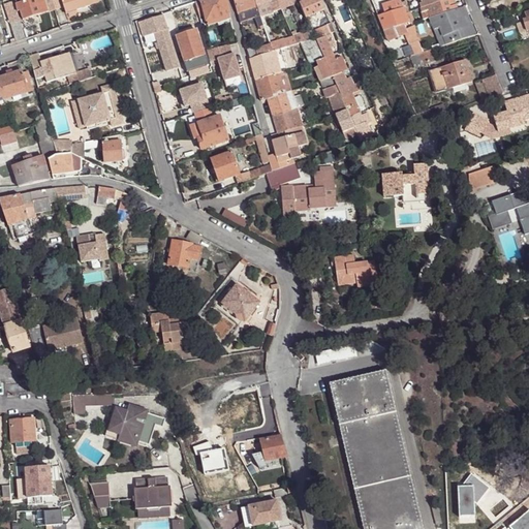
[(43,0),(26,0),(16,3),(17,4),(18,10),(20,10),(44,2),(43,0)]
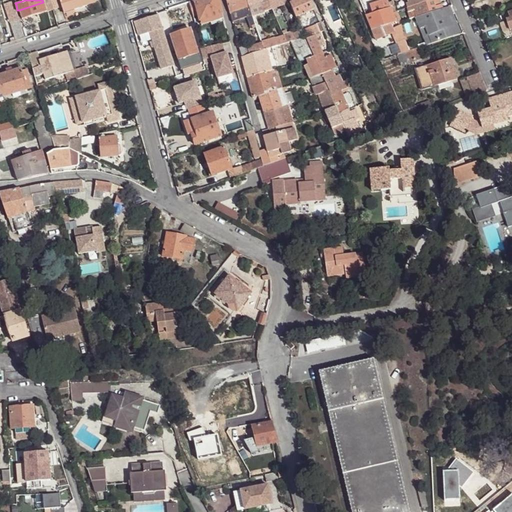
[(42,0),(43,2),(46,9),(52,7),(50,0),(42,0)]
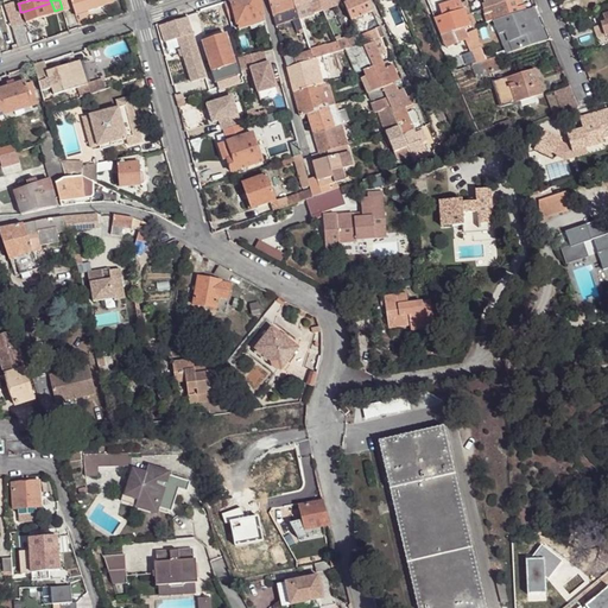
[(59,0),(62,8),(63,11),(74,8),(70,0),(59,0)]
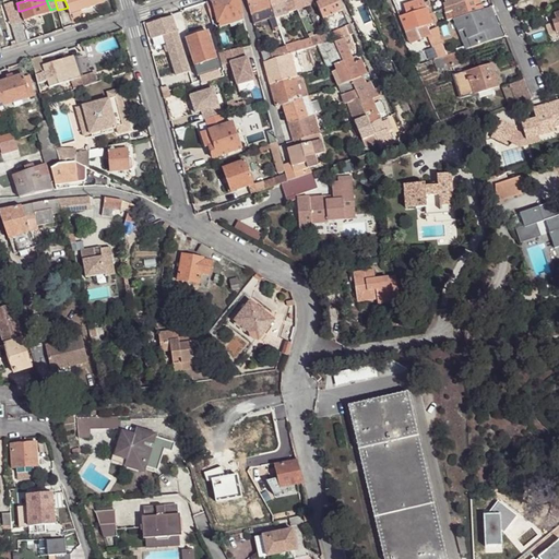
[(64,0),(68,8),(68,9),(80,6),(81,11),(105,2),(104,0),(64,0)]
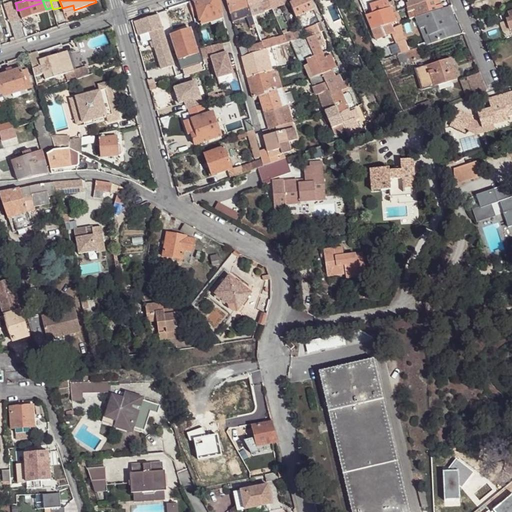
[(218,0),(194,0),(195,0),(200,20),(222,13),(218,0)]
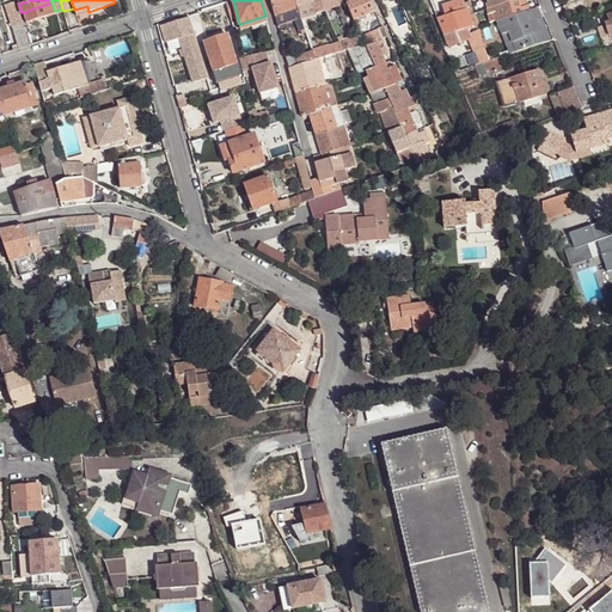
[(292,10),(298,7),(294,0),(270,0),(275,14),(292,10)]
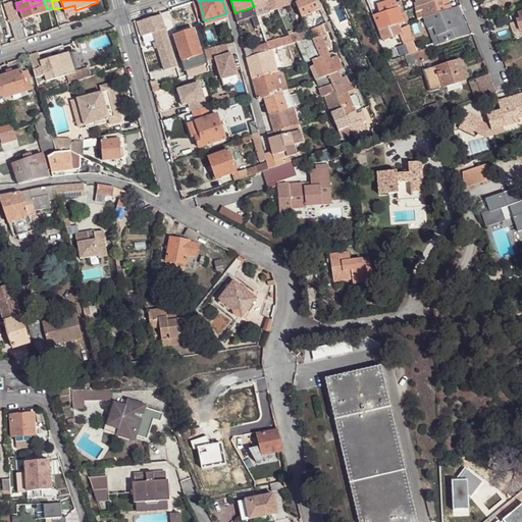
[(269,11),(277,8),(273,0),(251,0),(254,6),(266,2),(269,11)]
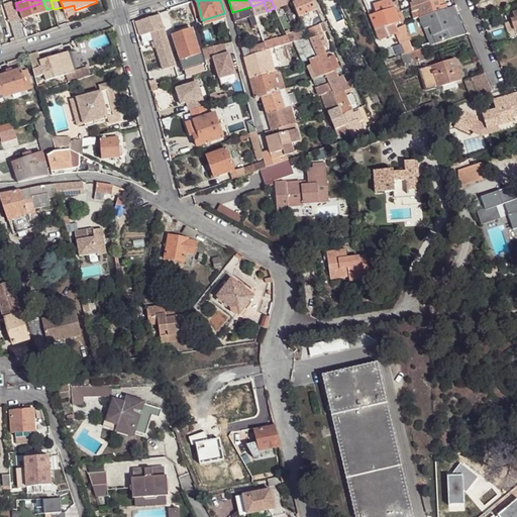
[(271,0),(275,8),(279,7),(277,1),(278,0),(271,0)]
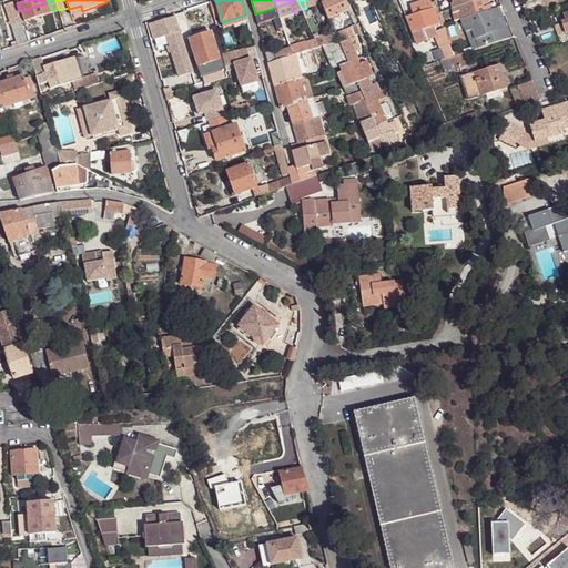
[(344,0),(330,0),(322,3),(328,19),(350,10),(344,0)]
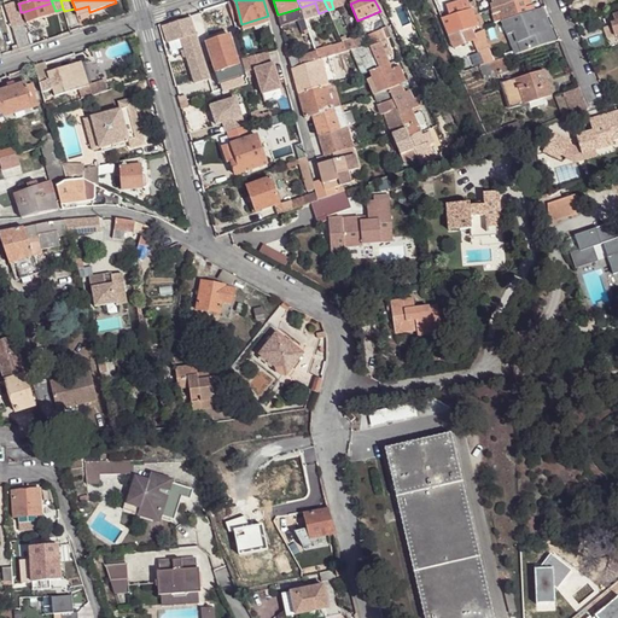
[(468,5),(466,0),(460,0),(460,1),(464,13),(471,10),(468,5)]
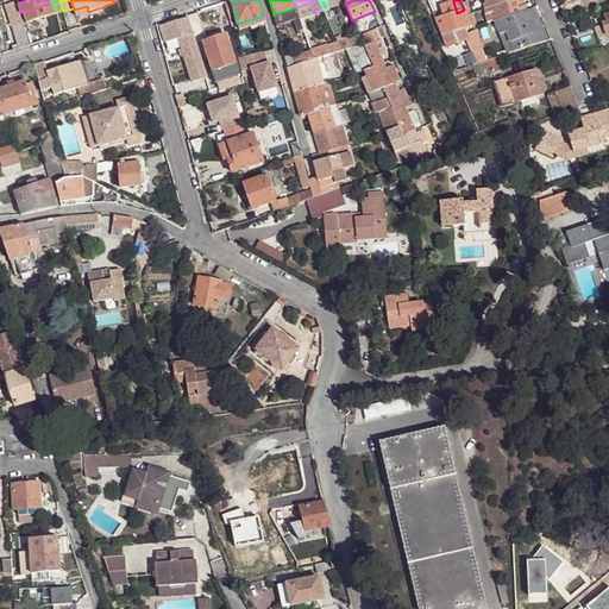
[(513,0),(483,0),(485,6),(481,8),(482,11),(488,10),(491,7),(494,6),(513,0)]
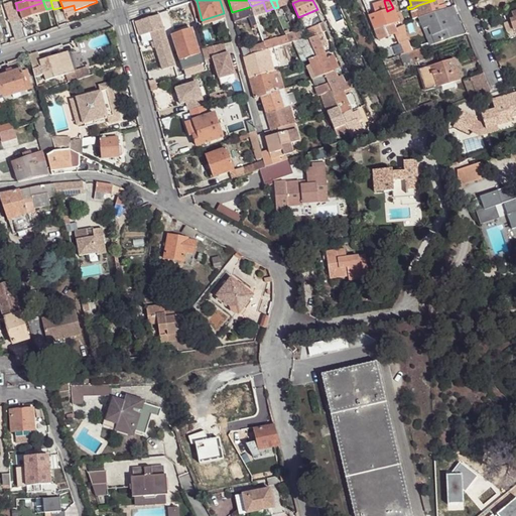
[(416,6),(420,17),(419,17),(430,45),(464,34),(458,20),(456,20),(454,16),(456,15),(453,6),(445,8),(441,0),(434,0),(418,5),(416,6)]
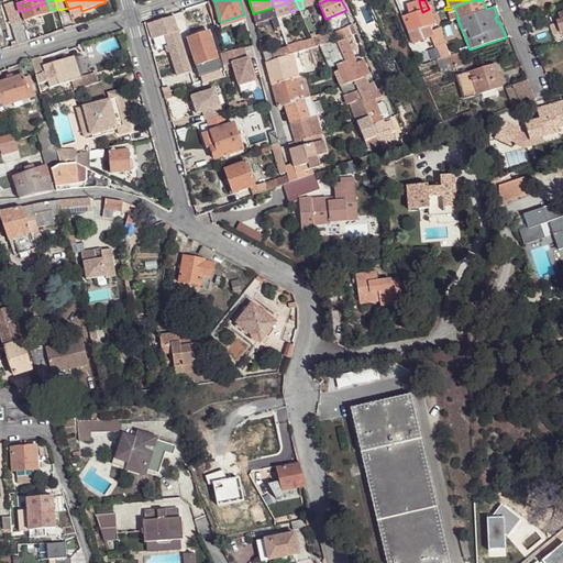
[(410,15),(403,18),(409,33),(430,26),(437,24),(432,14),(429,9),(422,12),(419,1),(407,4),(410,15)]
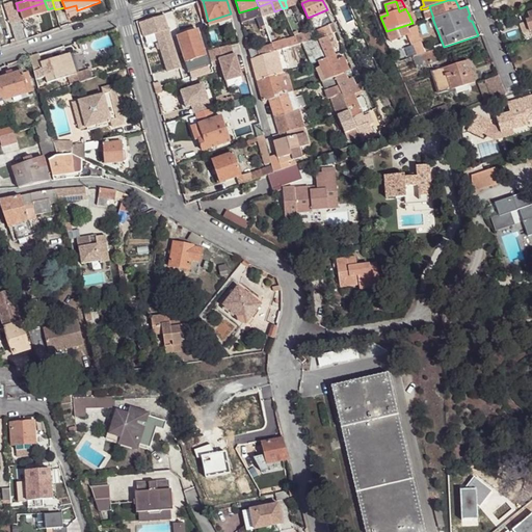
[(55,9),(54,7),(48,9),(45,2),(20,10),(23,19),(49,11),(55,9)]
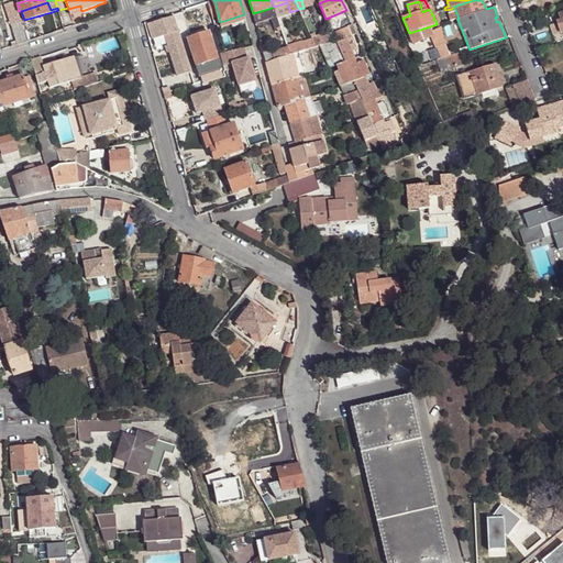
[(208,2),(200,4),(202,13),(211,11),(208,2)]
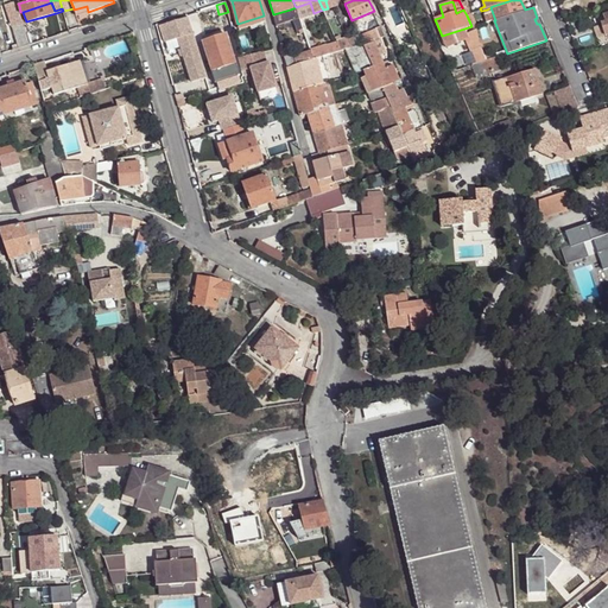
[(296,7),(299,18),(314,13),(310,2),(296,7)]
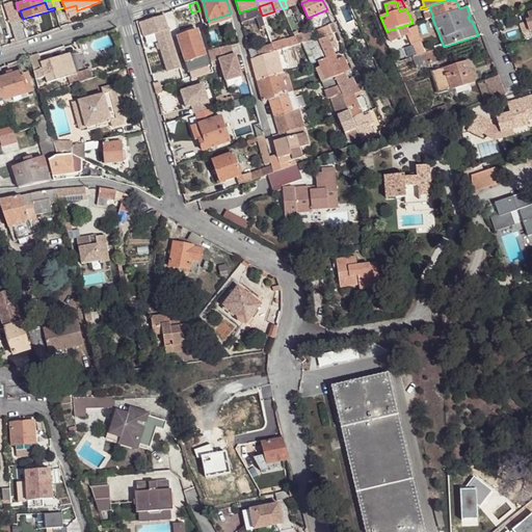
[(405,8),(408,14),(413,12),(407,2),(403,4),(405,8)]
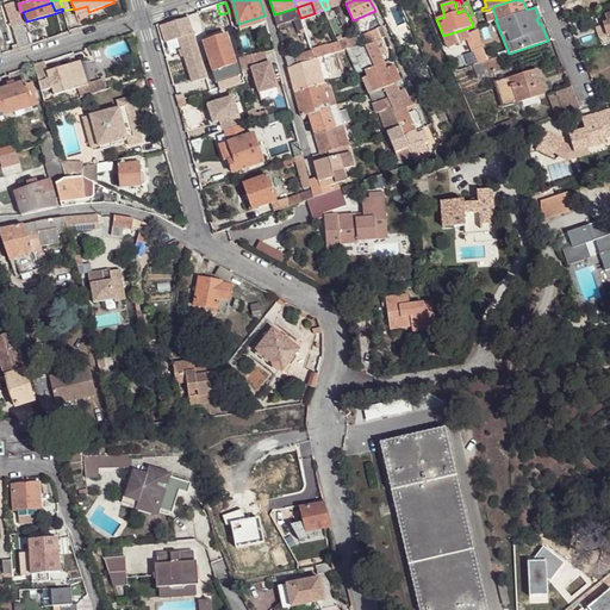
[(430,4),(436,19),(444,17),(441,5),(430,4)]
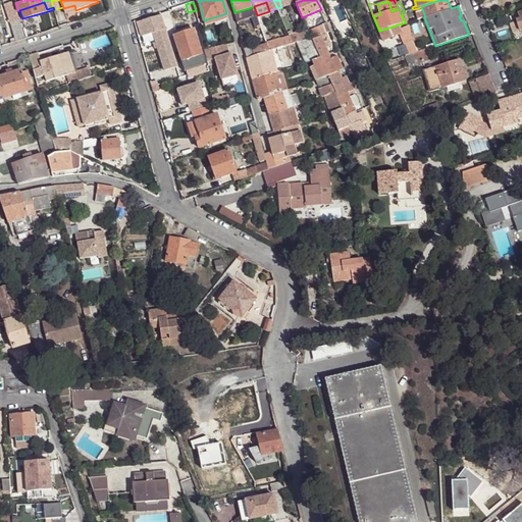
[(17,10),(16,4),(7,7),(10,19),(19,17),(17,10)]
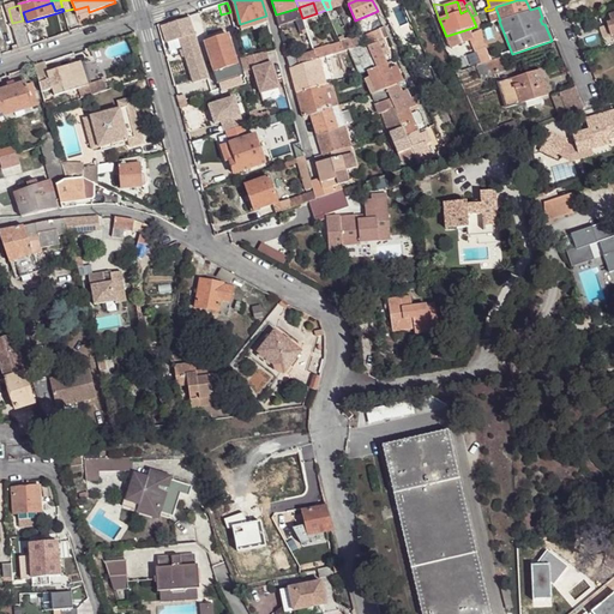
[(88,6),(74,10),(77,16),(89,12),(88,6)]
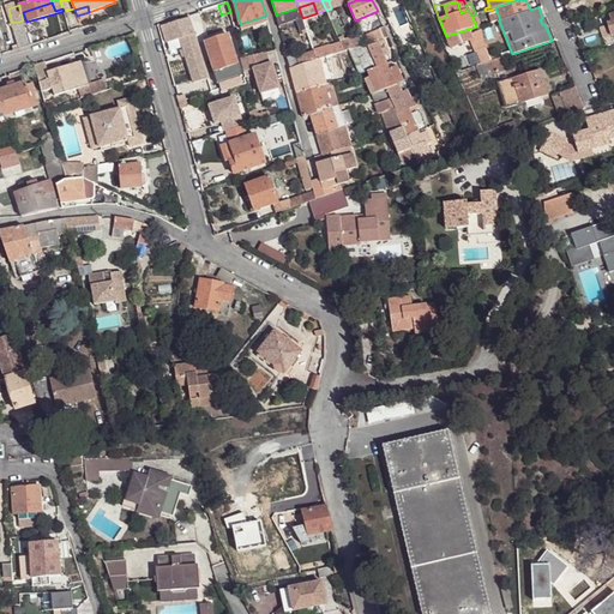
[(299,31),(306,29),(302,18),(299,7),(293,10),(295,22),(299,31)]
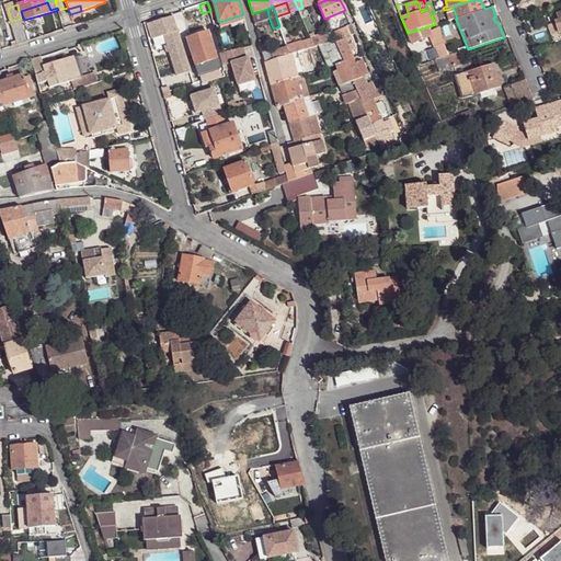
[(435,13),(431,14),(435,24),(435,26),(439,24),(435,13)]
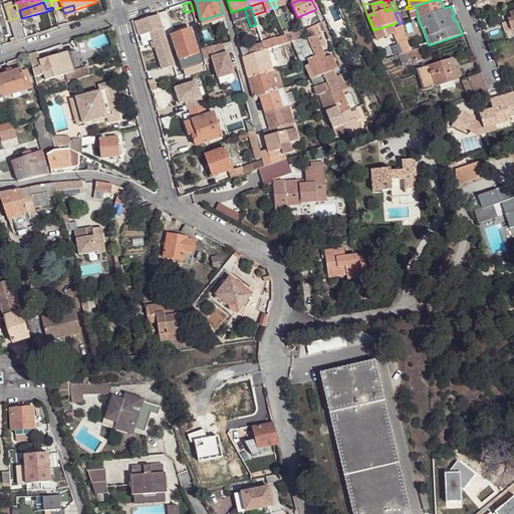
[(225,18),(223,13),(201,20),(202,25),(225,18)]
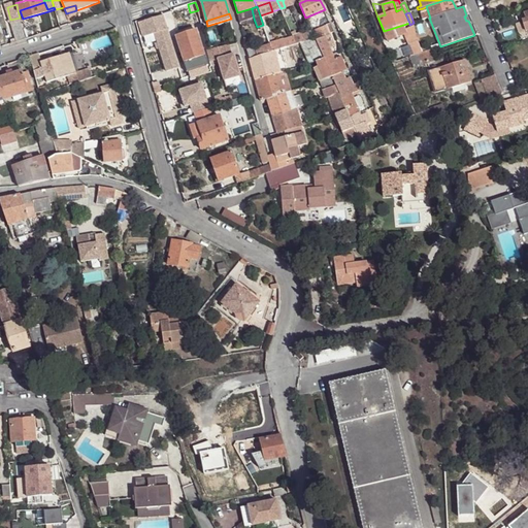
[(162,15),(138,23),(143,37),(155,34),(166,71),(179,67),(162,15)]
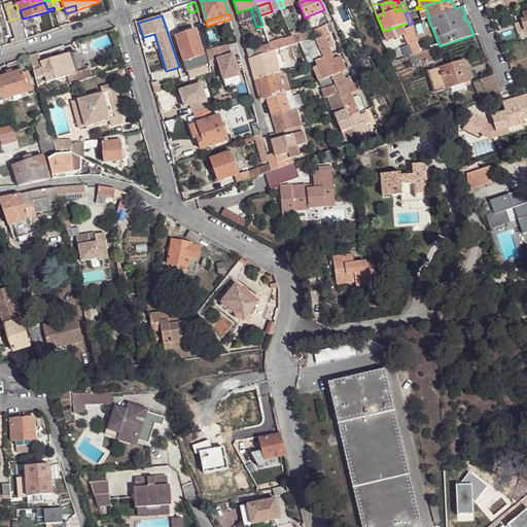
[(24,32),(21,20),(11,22),(16,42),(16,41),(26,39),(24,32)]
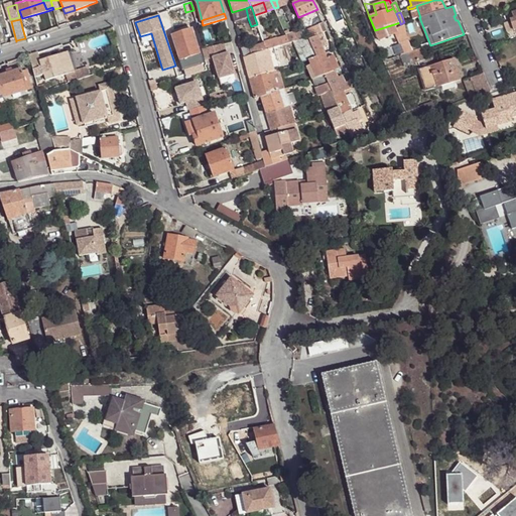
[(394,24),(375,30),(379,39),(396,33),(400,44),(401,44),(404,53),(408,52),(412,51),(407,41),(407,39),(405,26),(396,29),(394,24)]
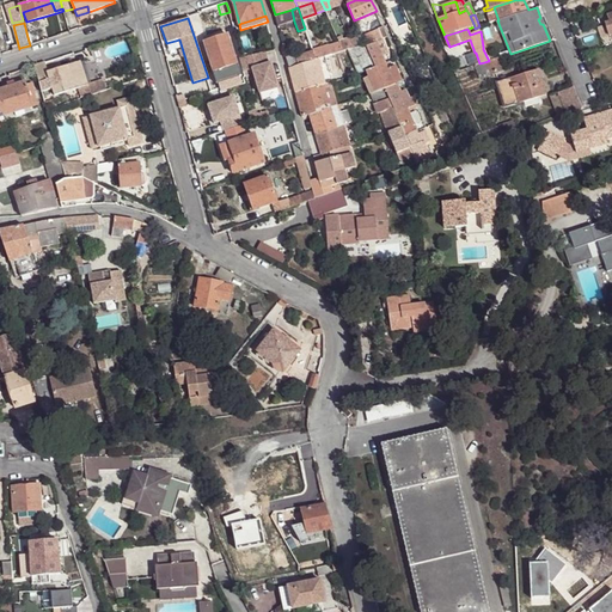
[(371,34),(374,43),(375,42),(381,56),(390,53),(379,30),(371,34)]
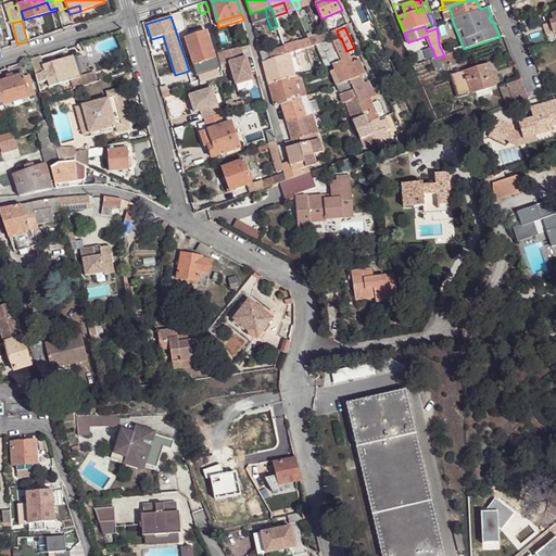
[(206,32),(187,37),(196,65),(193,66),(198,77),(199,76),(201,83),(220,77),(218,70),(219,68),(216,59),(215,59),(210,42),(214,41),(211,32),(206,33),(206,32)]
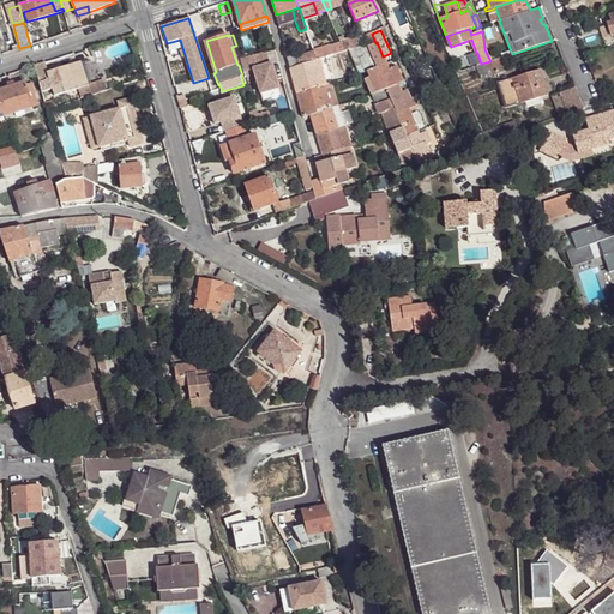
[(342,44),(344,50),(354,47),(350,38),(341,42),(342,44)]
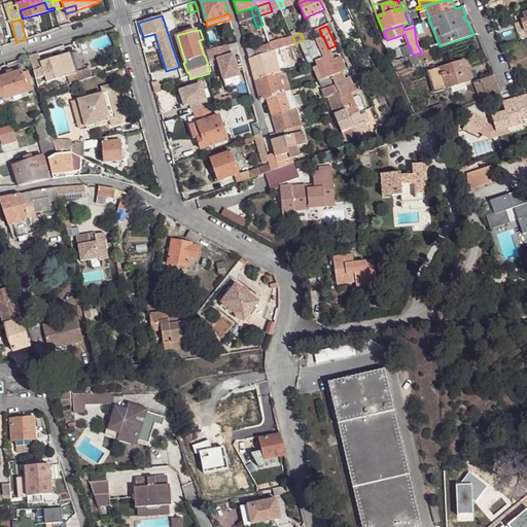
[(339,95),(341,99),(349,96),(346,88),(343,80),(338,68),(332,58),(328,48),(323,36),(322,37),(322,38),(316,41),(319,51),(322,58),(331,77),(334,83),(335,84),(339,95)]
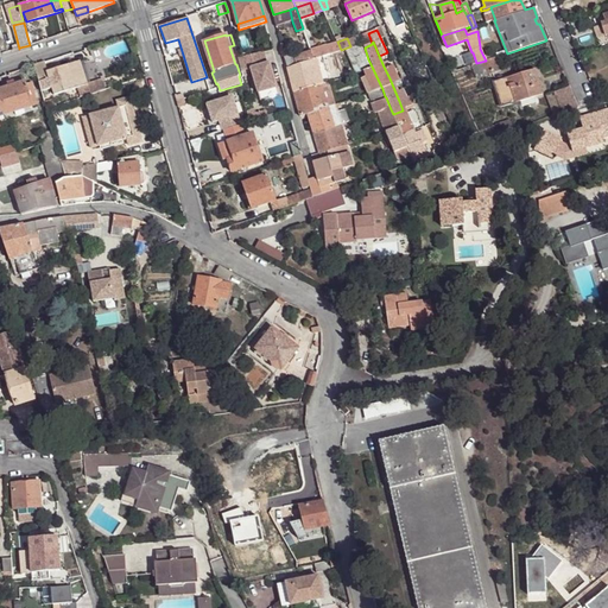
[(327,48),(329,55),(341,50),(339,44),(327,48)]
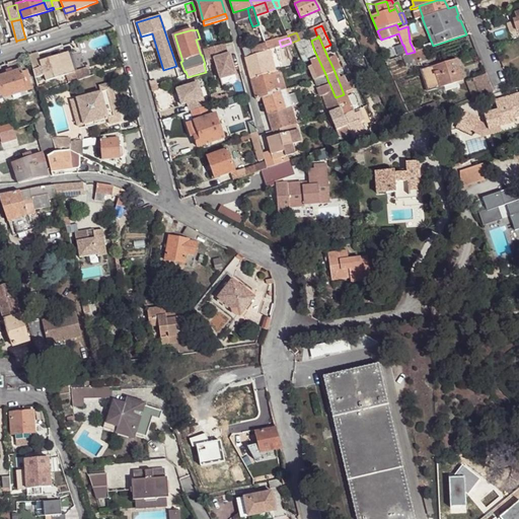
[(266,43),(269,51),(270,50),(277,48),(281,47),(279,41),(278,39),(265,42),(266,43)]
